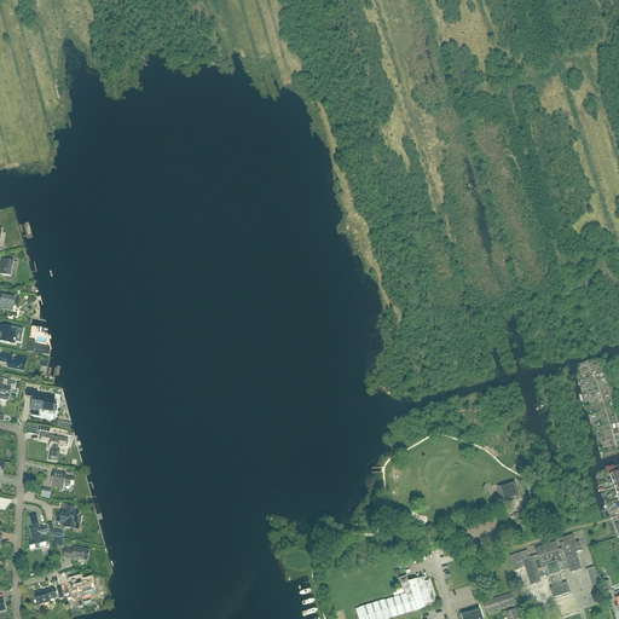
[(0,254),(11,252),(10,248),(11,248),(10,247),(7,238),(0,239),(0,254)]
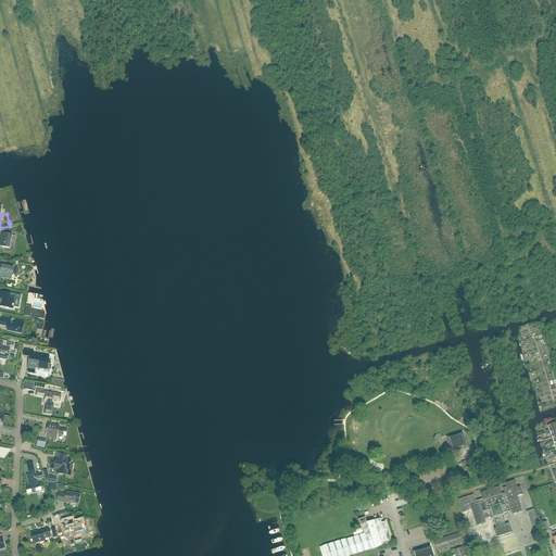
[(2,234),(0,245),(0,247),(10,249),(12,236),(2,234)]
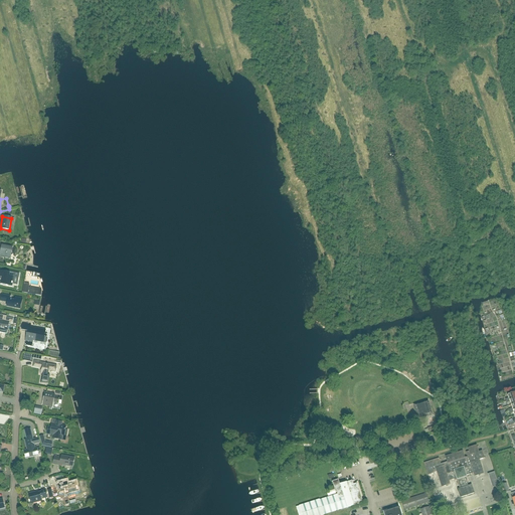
[(13,247),(1,244),(0,252),(0,256),(10,260),(13,247)]
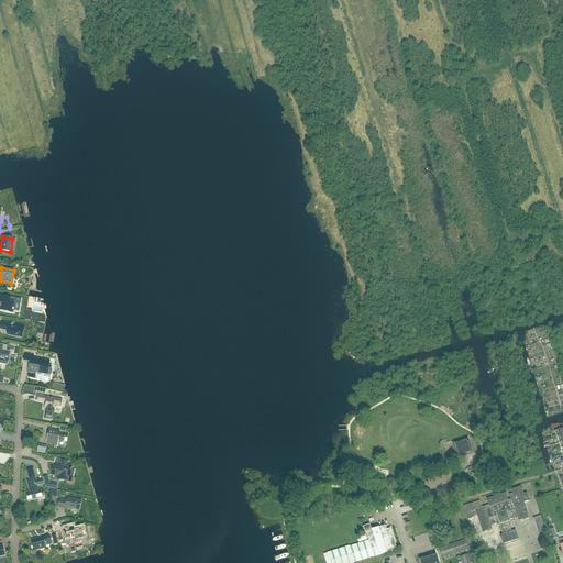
[(0,311),(13,313),(14,302),(10,301),(10,298),(0,296),(0,302),(2,304),(0,311)]
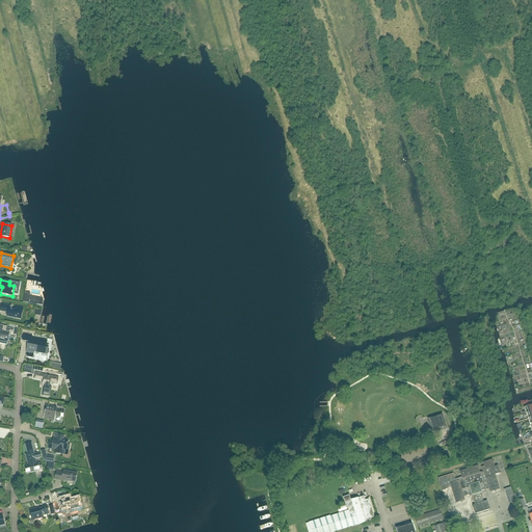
[(7,317),(14,318),(21,320),(22,317),(23,309),(16,308),(16,311),(11,310),(11,307),(1,304),(0,311),(7,313),(7,317)]
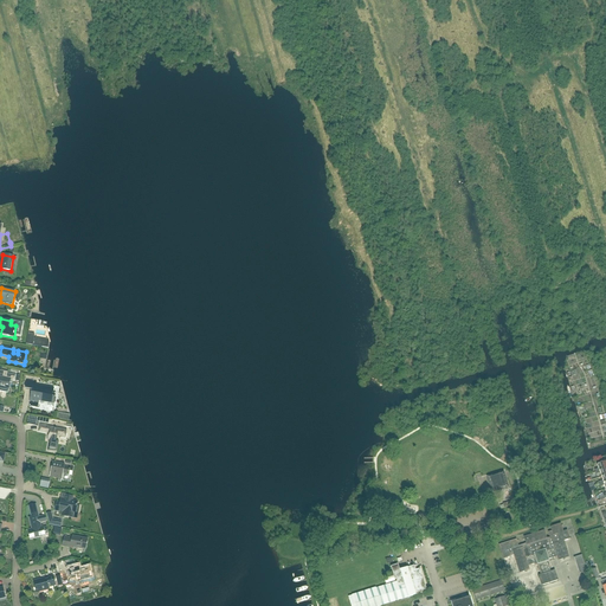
[(0,376),(0,391),(8,393),(11,380),(14,381),(15,375),(7,374),(7,379),(0,376)]
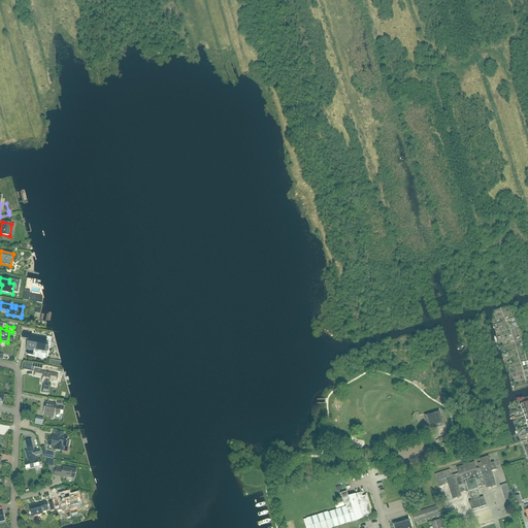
[(45,343),(46,338),(31,336),(32,333),(24,331),(22,338),(28,340),(26,351),(27,351),(27,355),(32,356),(33,350),(46,352),(48,343),(45,343)]
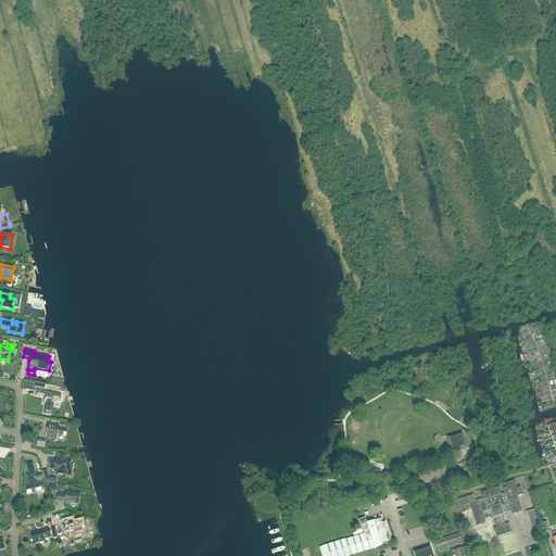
[(64,380),(52,378),(51,387),(63,388),(64,380)]
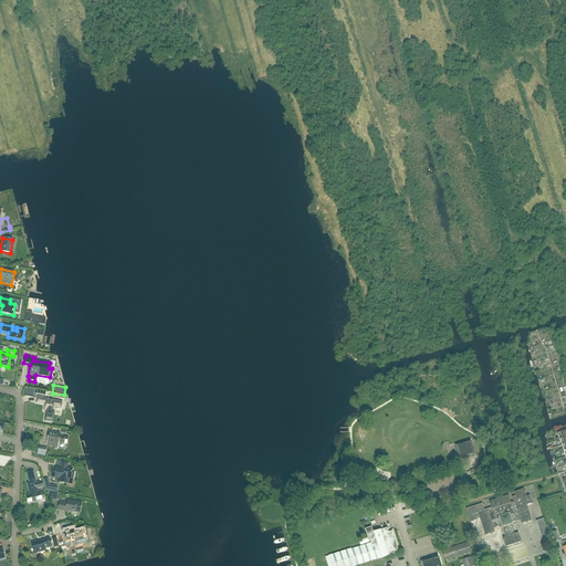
[(45,398),(38,396),(37,402),(45,405),(44,411),(46,411),(45,421),(52,422),(54,413),(52,412),(53,407),(58,408),(58,409),(62,410),(63,405),(62,405),(62,402),(45,399),(45,398)]
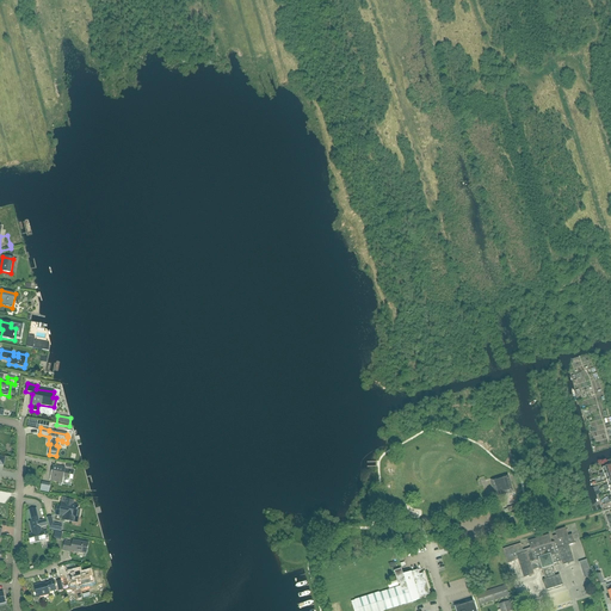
[(600,476),(610,471),(610,466),(609,463),(605,464),(606,467),(602,469),(603,473),(599,474),(600,476)]
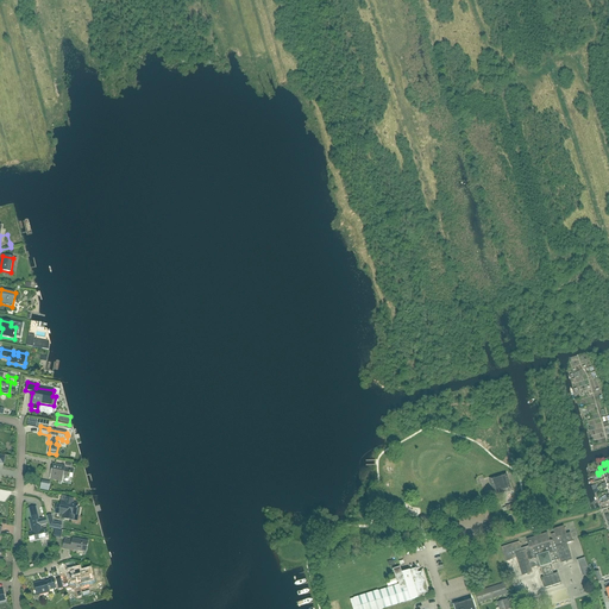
[(63,476),(69,477),(73,477),(74,470),(70,469),(70,470),(64,469),(64,466),(54,465),(50,479),(62,482),(63,476)]
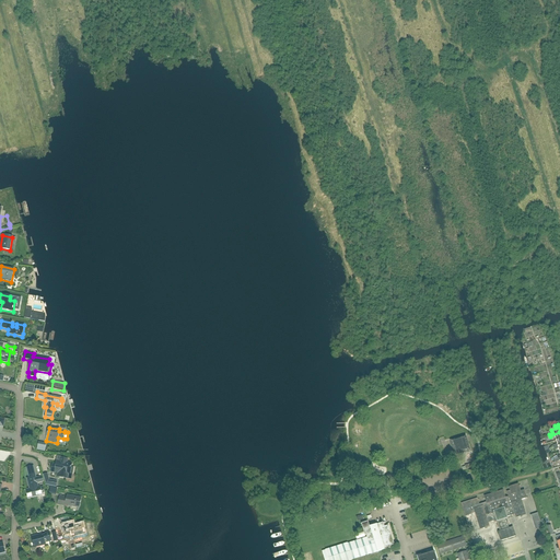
[(559,439),(559,432),(550,436),(551,439),(555,438),(556,441),(559,439)]
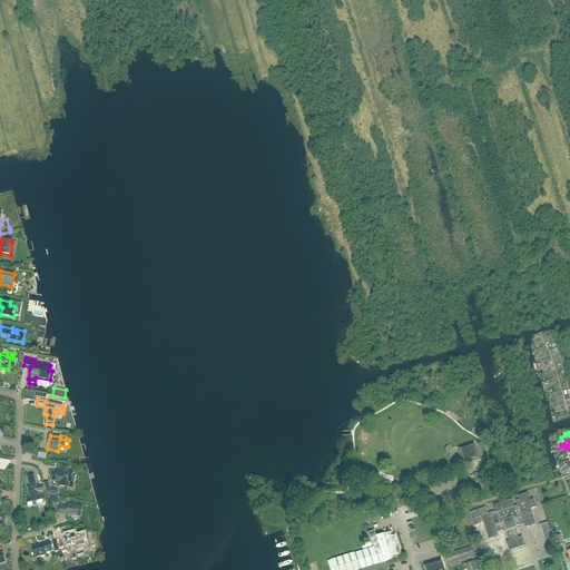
[(473,443),(458,449),(463,463),(478,459),(473,443)]
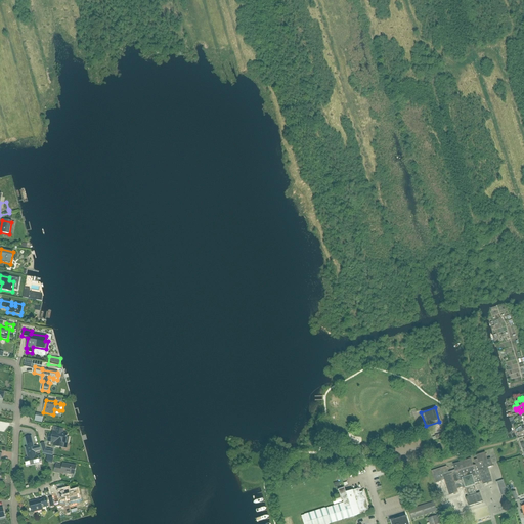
[(43,416),(36,413),(35,421),(42,423),(43,416)]
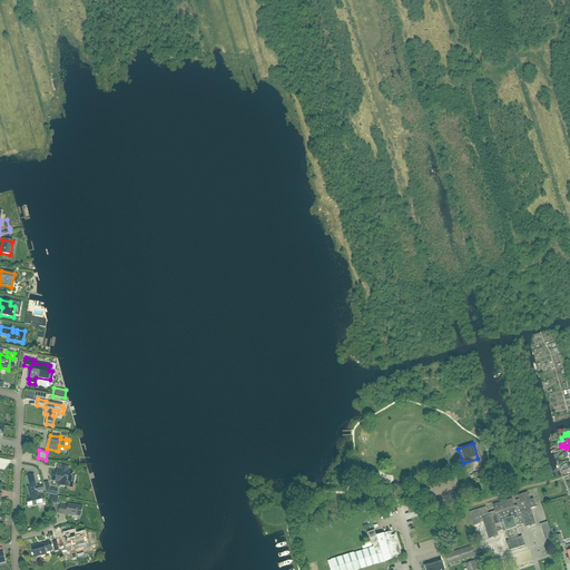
[(59,481),(58,485),(67,487),(68,482),(74,483),(75,477),(72,477),(72,474),(72,472),(68,471),(68,468),(61,467),(61,470),(58,470),(57,473),(53,472),(52,480),(59,481)]
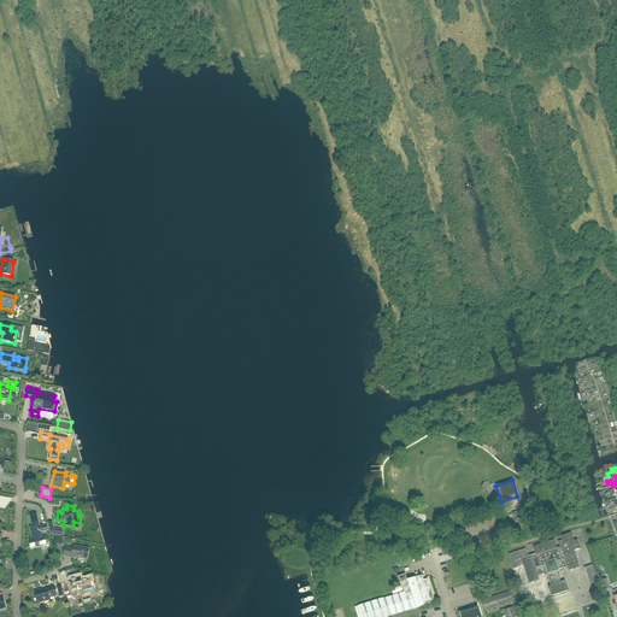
[(47,536),(43,538),(43,536),(42,536),(41,533),(48,532),(46,524),(40,526),(39,526),(30,528),(33,539),(29,540),(31,548),(46,545),(45,544),(48,544),(47,536)]
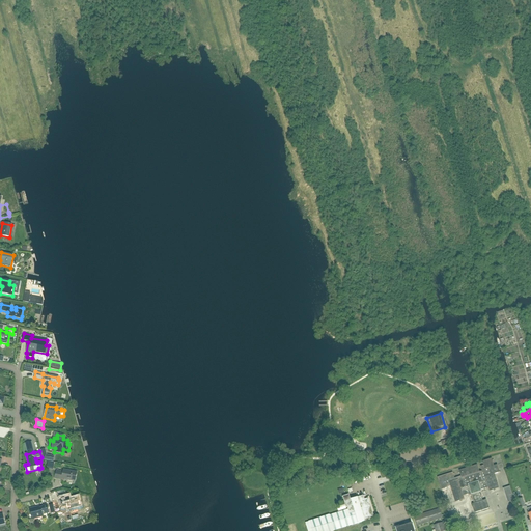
[(490,492),(498,488),(494,474),(500,473),(497,465),(494,466),(492,459),(482,462),(483,466),(480,467),(481,472),(480,471),(479,472),(477,465),(458,471),(460,477),(454,479),(452,473),(437,477),(441,491),(450,487),(455,502),(464,500),(463,496),(468,495),(469,496),(471,497),(471,499),(471,501),(473,502),(473,504),(472,504),(474,513),(488,509),(486,500),(482,501),(480,493),(481,492),(480,491),(488,487),(490,492)]
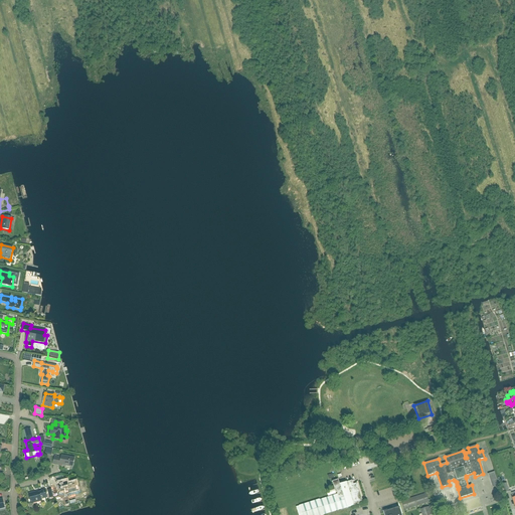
[(62,465),(72,467),(74,459),(62,456),(61,458),(55,457),(53,465),(62,467),(62,465)]
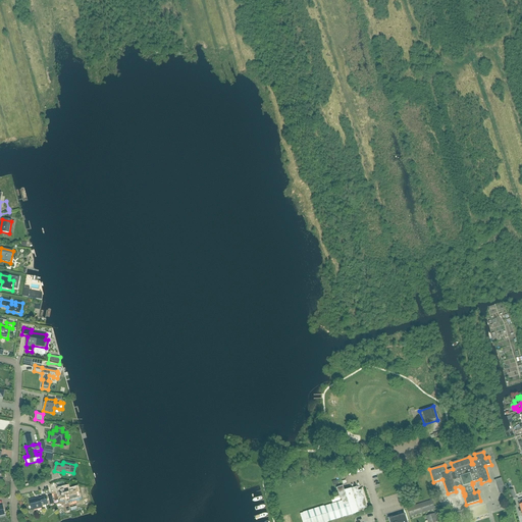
[(496,482),(498,494),(504,493),(501,480),(496,482)]
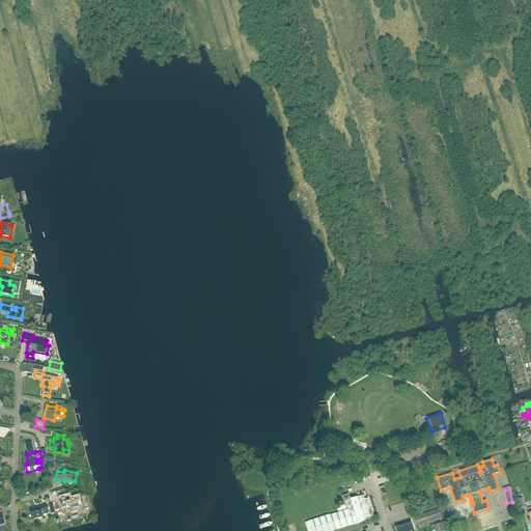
[(347,507),(347,509),(308,522),(305,523),(307,530),(334,530),(374,519),(368,499),(362,501),(361,497),(357,498),(351,500),(350,497),(348,495),(342,497),(345,507),(347,507)]
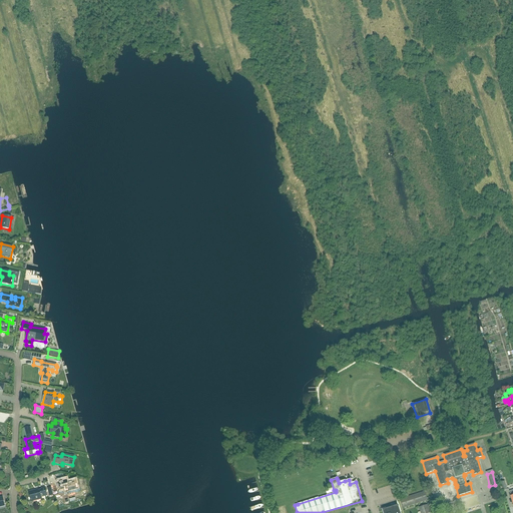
[(60,491),(65,489),(65,493),(77,489),(75,481),(65,484),(64,480),(58,482),(60,491)]
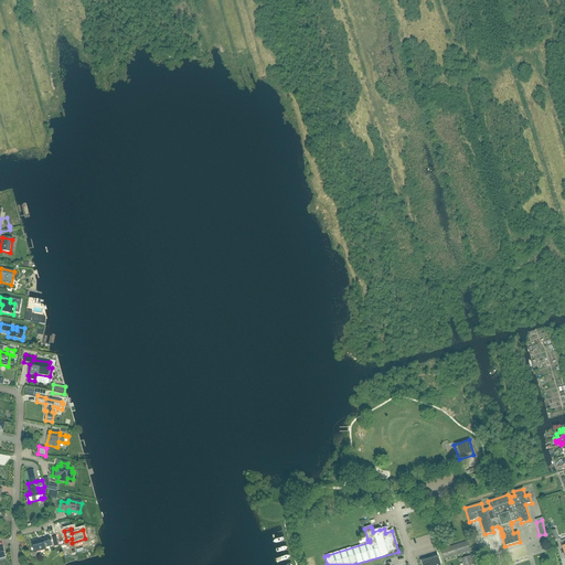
[(35,553),(46,550),(45,547),(52,546),(50,537),(45,539),(45,540),(42,541),(41,540),(31,542),(33,547),(34,547),(35,553)]
